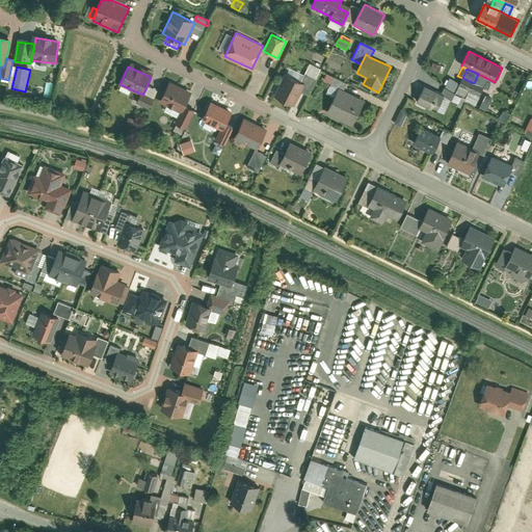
[(324,79),(331,83),(334,77),(326,73),(324,79)]
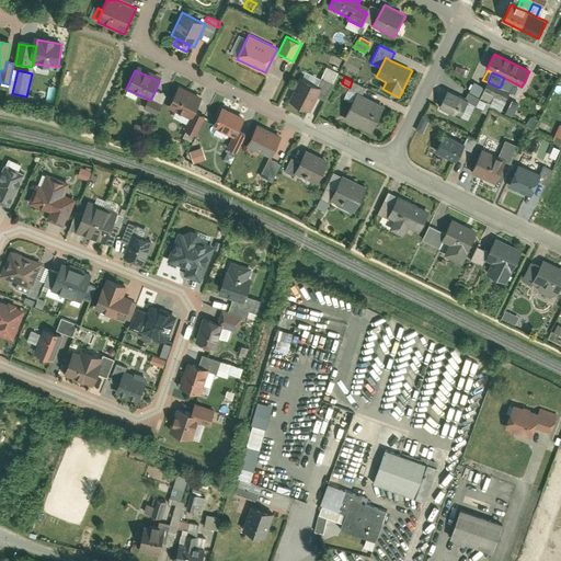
[(321,87),(300,78),(289,101),(310,111),(321,87)]
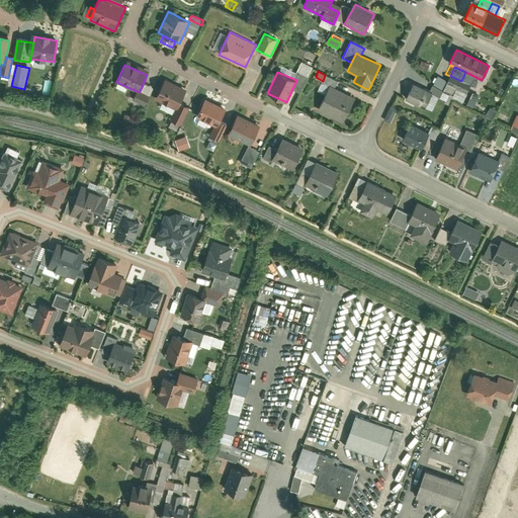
[(325,75),(323,81),(331,84),(336,87),(339,81),(325,75)]
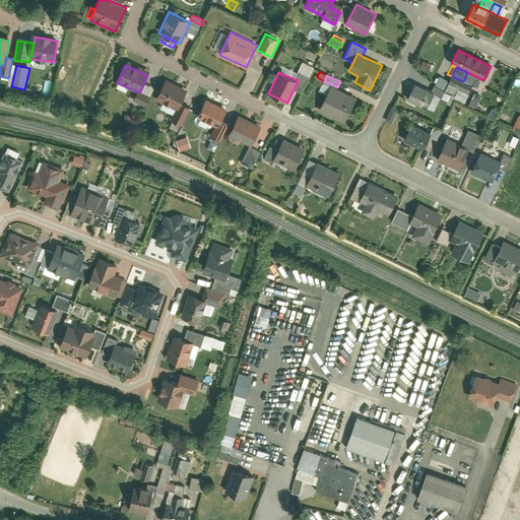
[(445,88),(449,81),(441,77),(438,84),(445,88)]
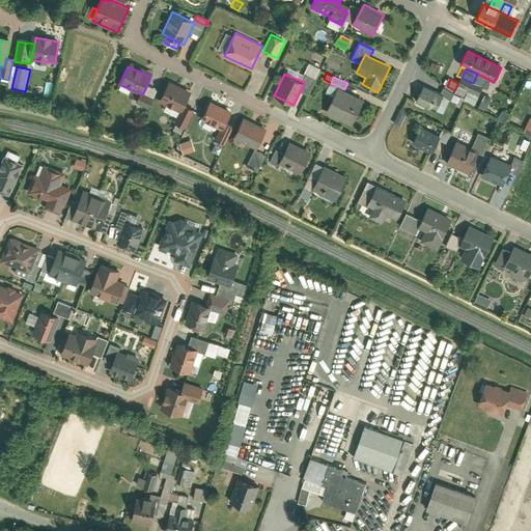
[(460,82),(458,86),(469,91),(471,92),(470,93),(479,98),(481,92),(460,82)]
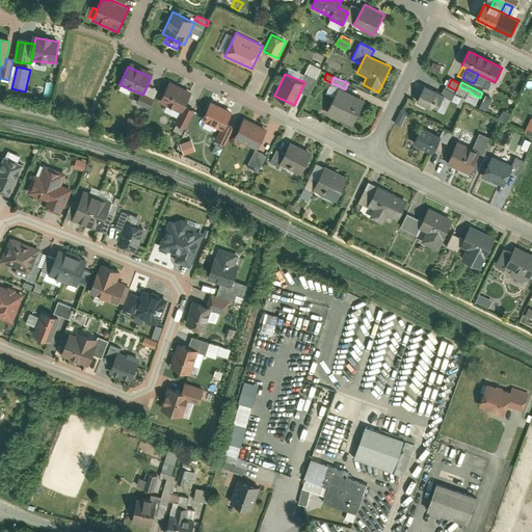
[(168,83),(160,102),(167,105),(181,112),(184,105),(190,94),(168,83)]
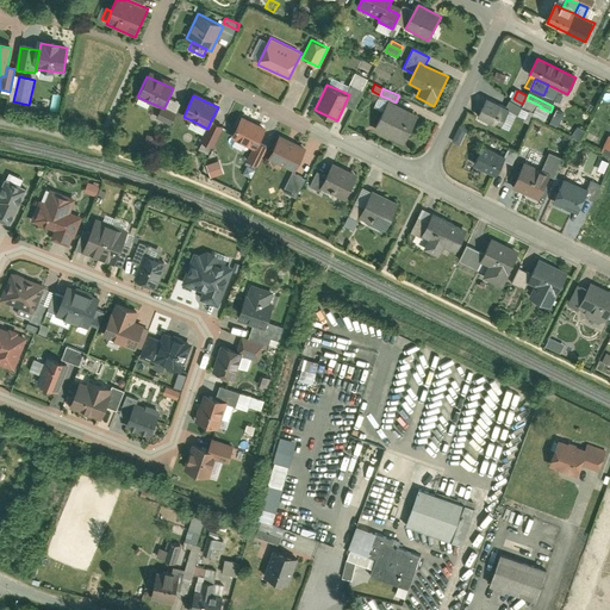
[(384,112),(390,99),(380,95),(374,107),(384,112)]
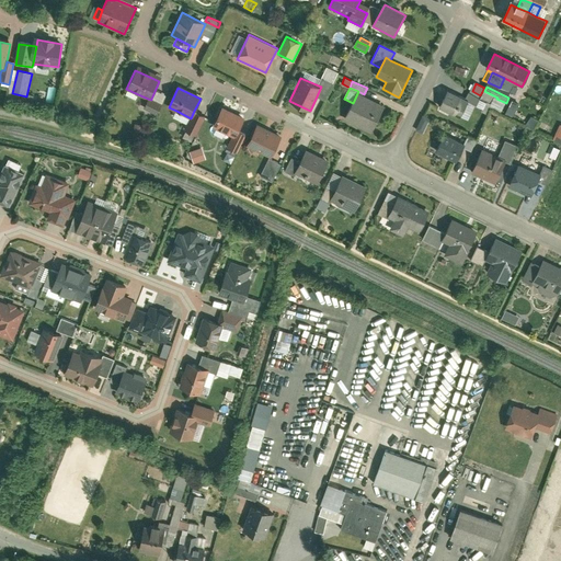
[(168,94),(156,89),(151,99),(163,103),(168,94)]
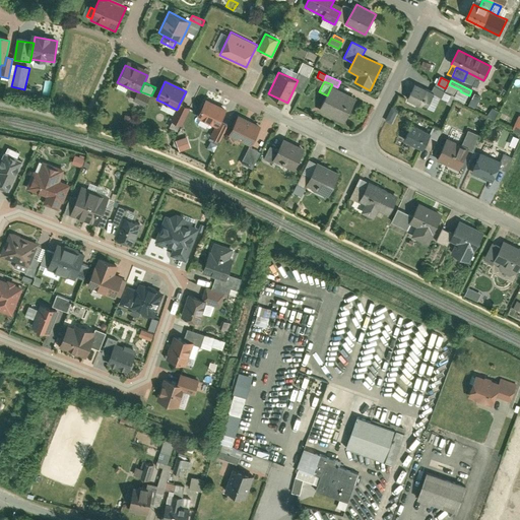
[(128,92),(130,88),(119,83),(117,88),(128,92)]
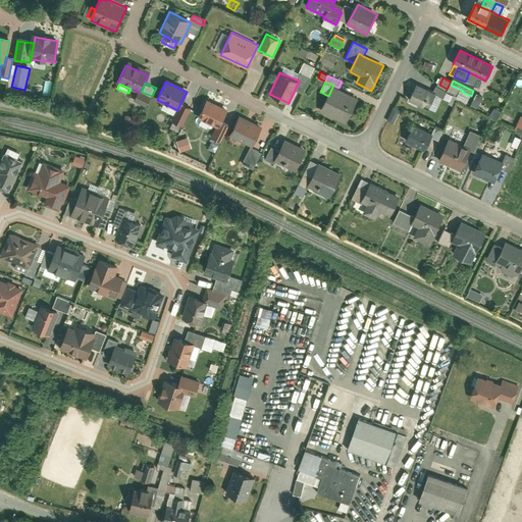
[(417,84),(409,100),(428,109),(431,104),(434,97),(436,93),(417,84)]
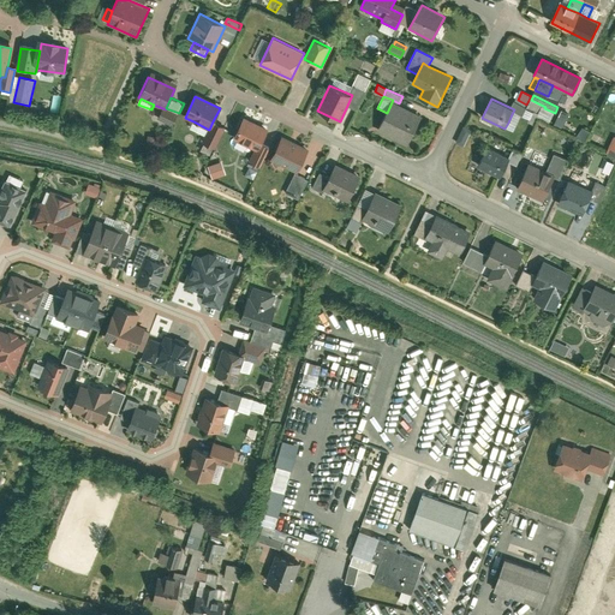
[(407,145),(423,114),(399,103),(393,100),(387,113),(377,131),(407,145)]
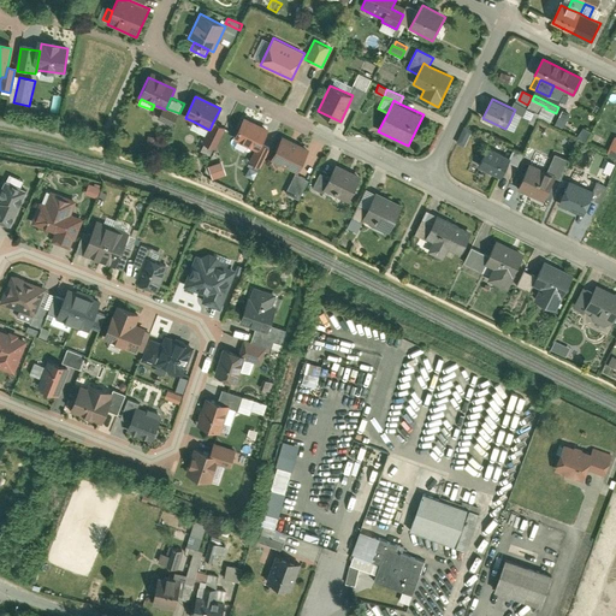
[(544,106),(532,100),(528,107),(540,113),(544,106)]
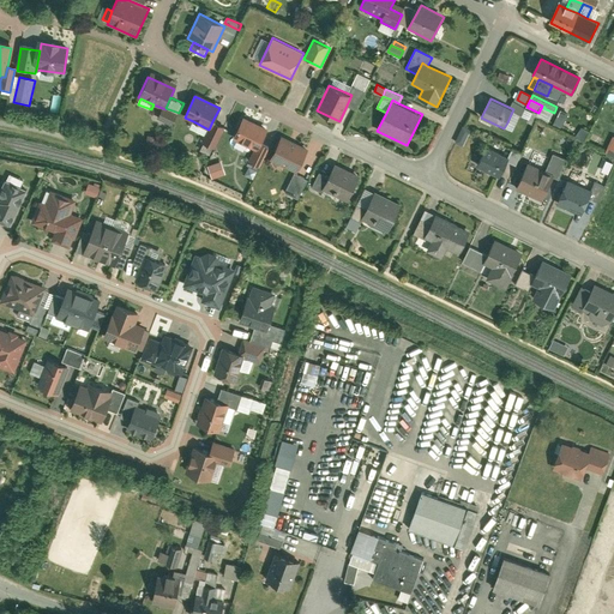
[(166,109),(162,108),(157,116),(174,124),(178,115),(166,109)]
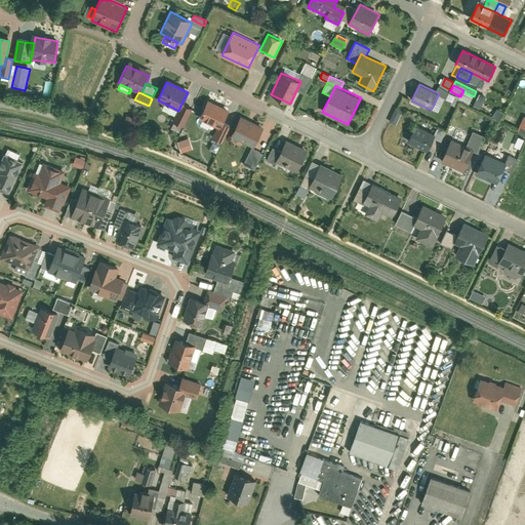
[(459,98),(449,93),(447,96),(457,103),(459,98)]
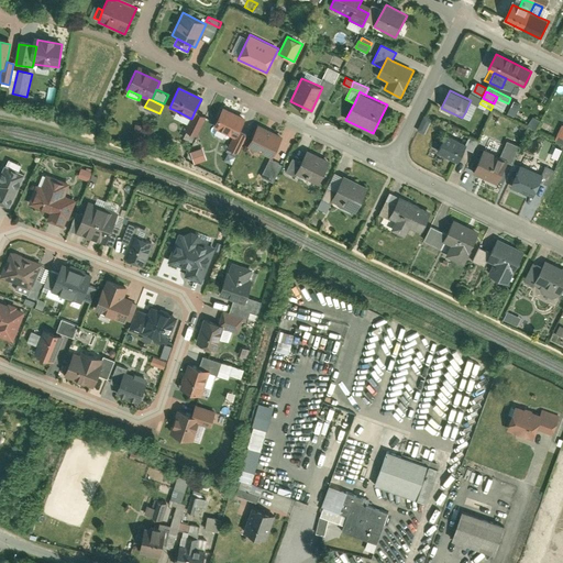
[(507,105),(497,100),(494,107),(503,111),(507,105)]
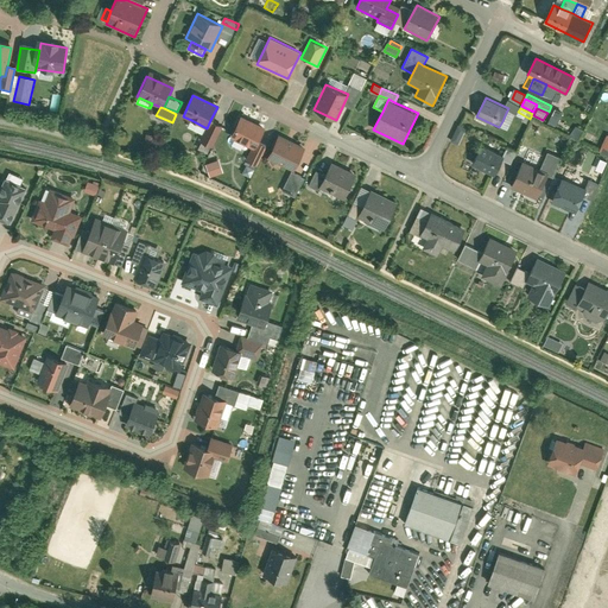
[(563,114),(555,109),(546,127),(555,132),(563,114)]
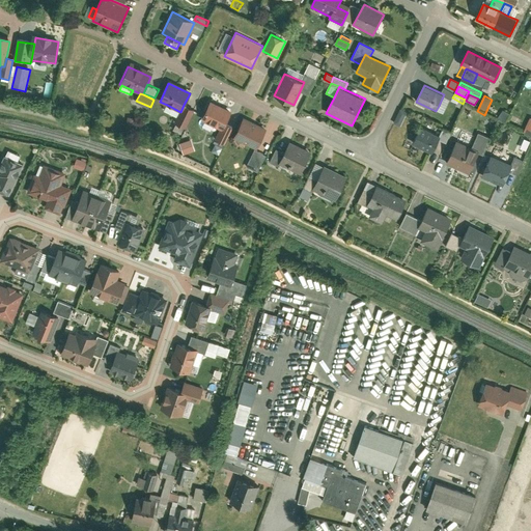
[(449,102),(442,99),(439,106),(445,109),(449,102)]
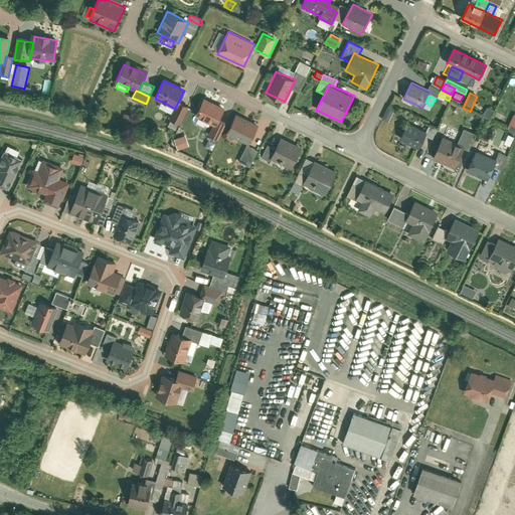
[(224,107),(204,97),(195,116),(213,125),(208,136),(217,140),(225,123),(218,120),(224,107)]
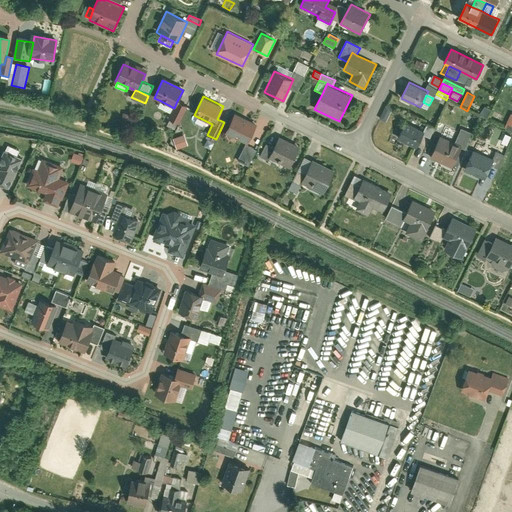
[(171,113),(174,108),(161,101),(158,107),(171,113)]
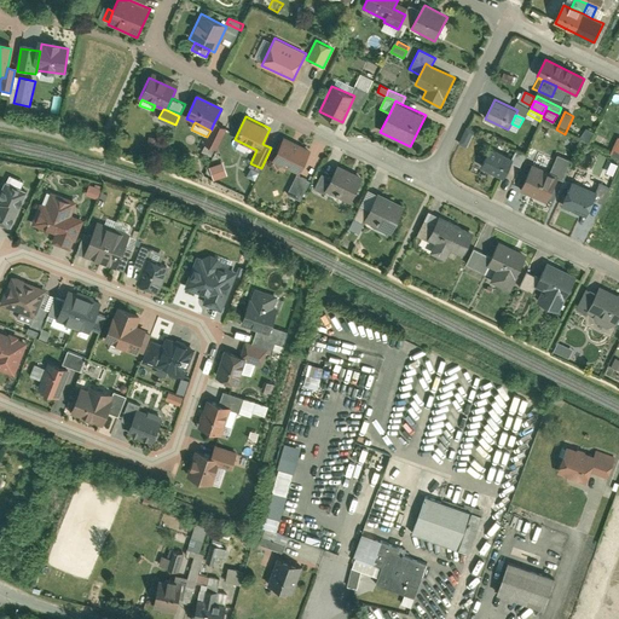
[(225,128),(214,122),(210,131),(207,137),(204,144),(215,149),(225,128)]
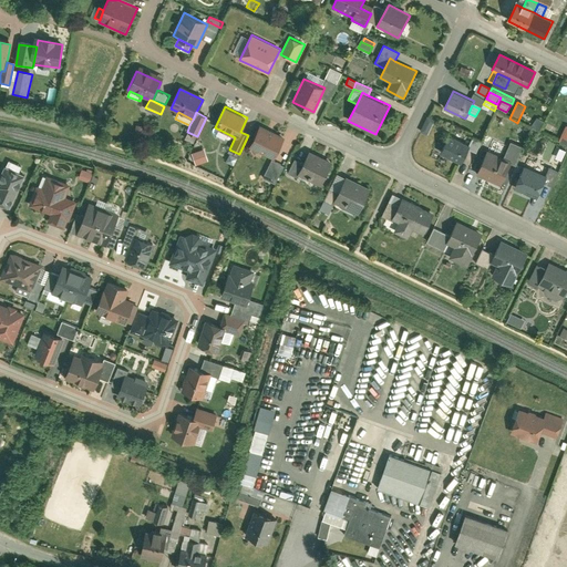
[(421,132),(429,135),(434,120),(428,117),(421,132)]
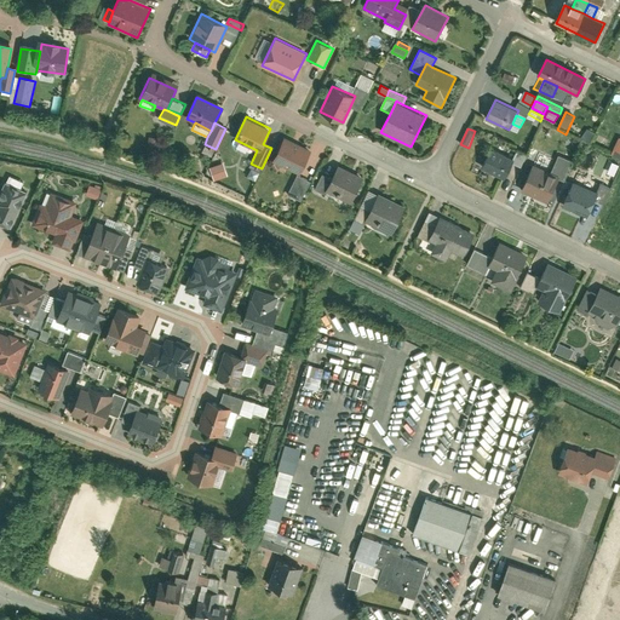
[(285,136),(273,161),(300,174),(313,150),(285,136)]
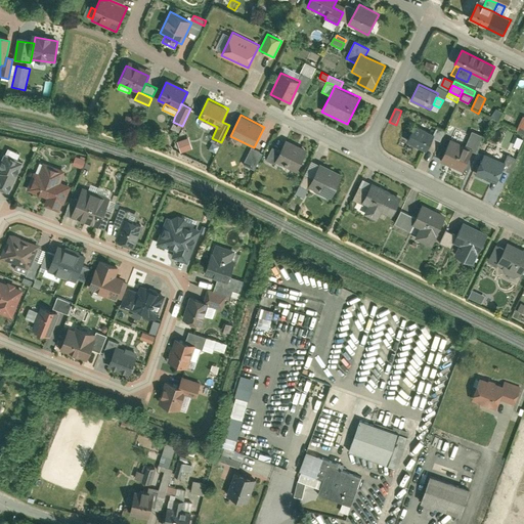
[(135,117),(126,116),(125,127),(134,127),(135,117)]
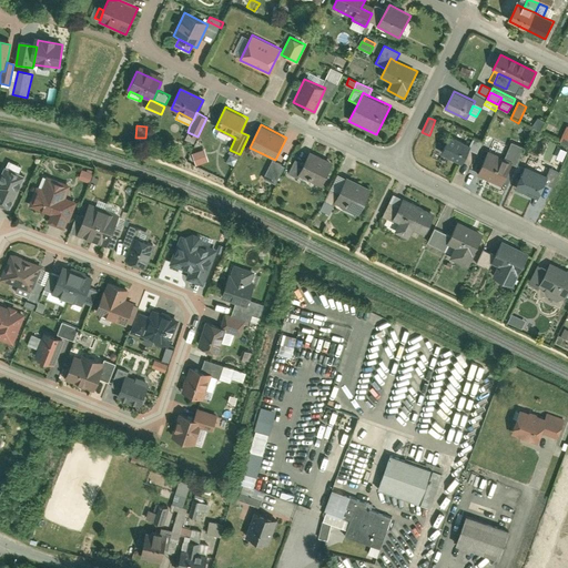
[(450,135),(443,154),(464,164),(470,148),(472,145),(450,135)]
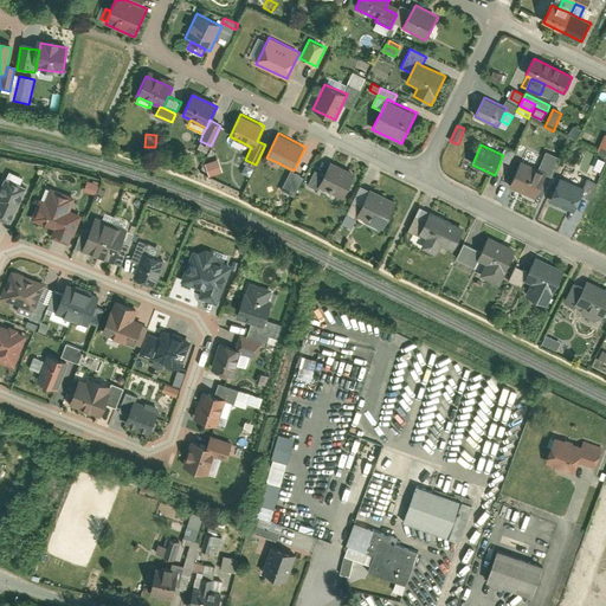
[(503,155),(502,158),(510,161),(516,148),(508,144),(503,155)]
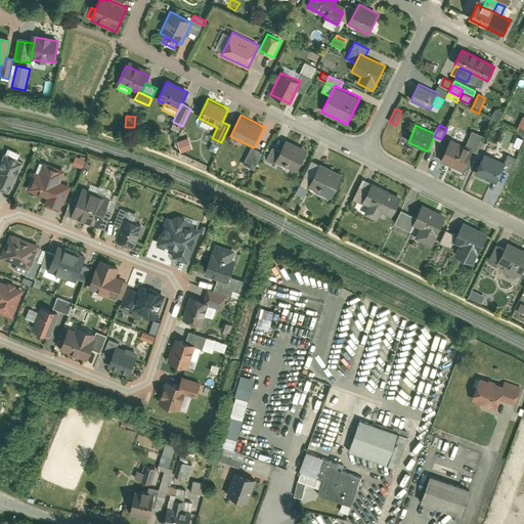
[(472,131),(466,145),(478,150),(485,136),(472,131)]
